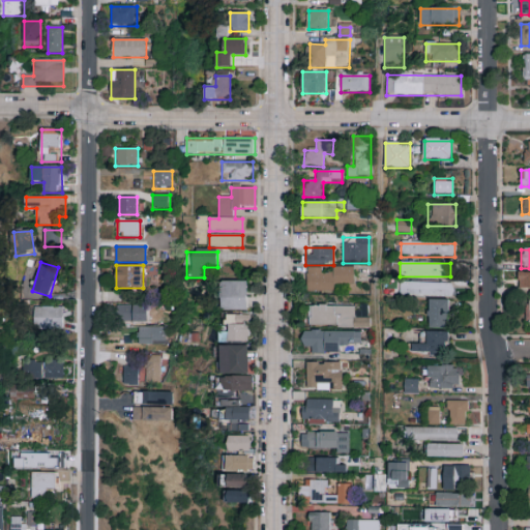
[(334,291),(305,291),(305,268),(354,268),(354,285),(334,285),(334,291)]
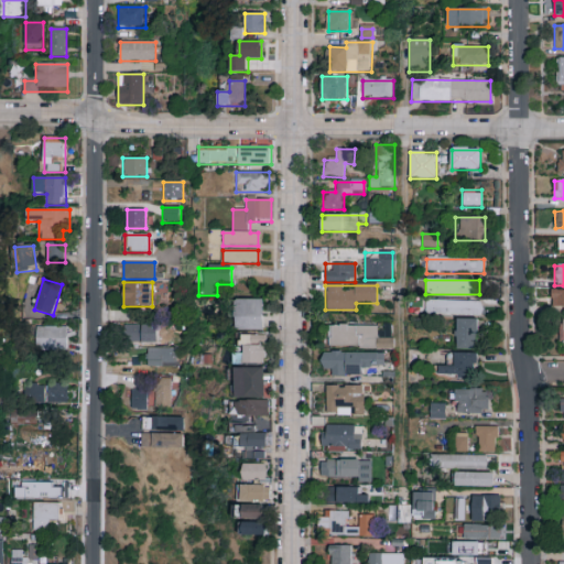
[(552,290),(563,290),(563,307),(552,307),(552,290)]
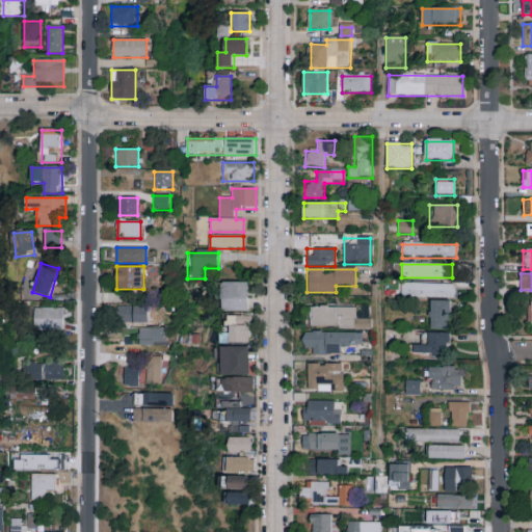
[(248,284),(248,312),(222,312),(222,284),(248,284)]
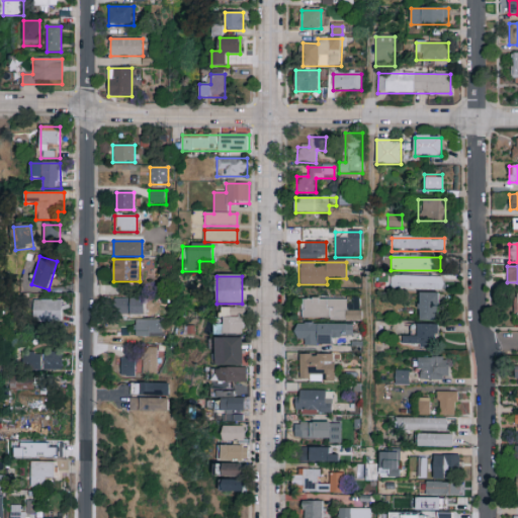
[(401,288),(401,277),(441,277),(441,288),(401,288)]
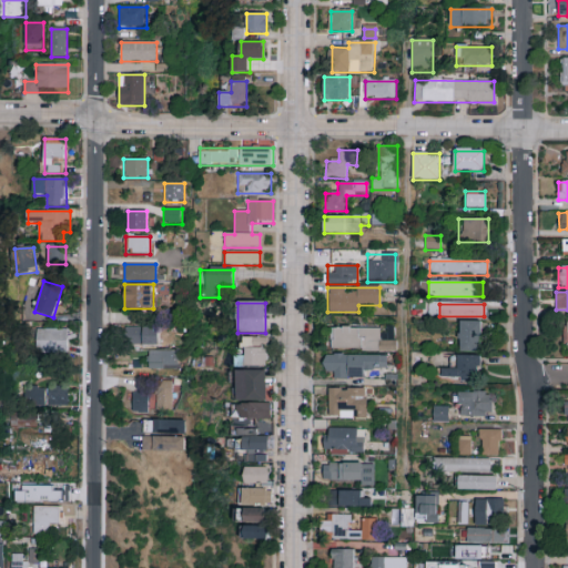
[(480,322),(480,352),(458,352),(458,322),(480,322)]
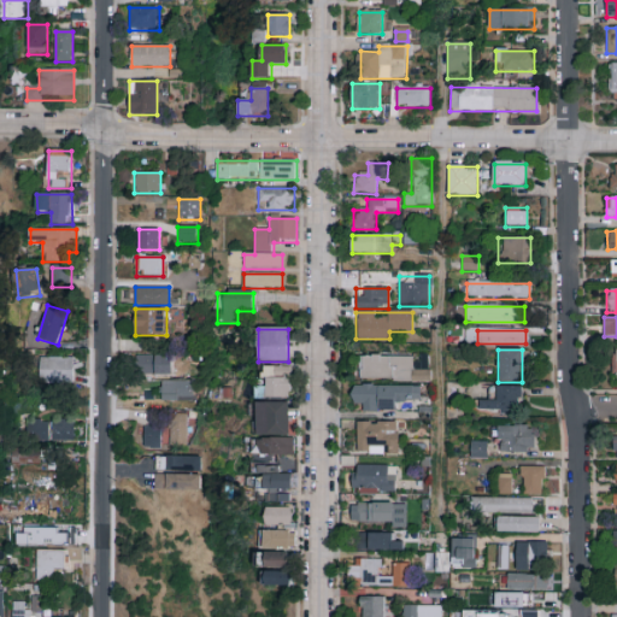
[(359,380),(359,356),(415,356),(415,370),(429,370),(429,380),(359,380)]
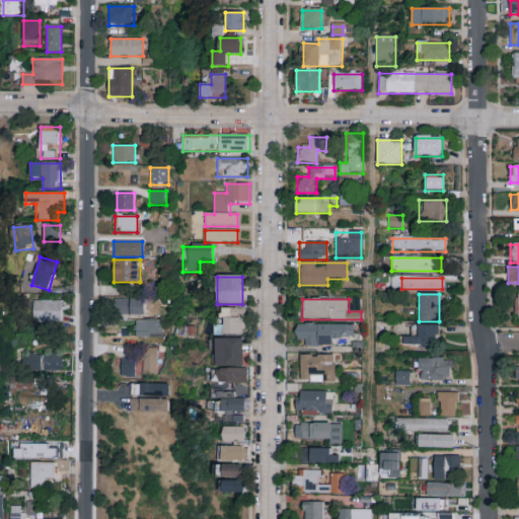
[(142,300),(142,316),(117,316),(117,300),(142,300)]
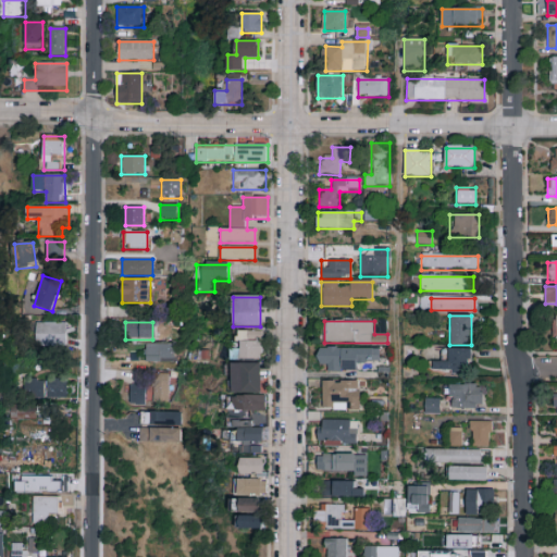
[(36,347),(36,323),(65,323),(65,347),(36,347)]
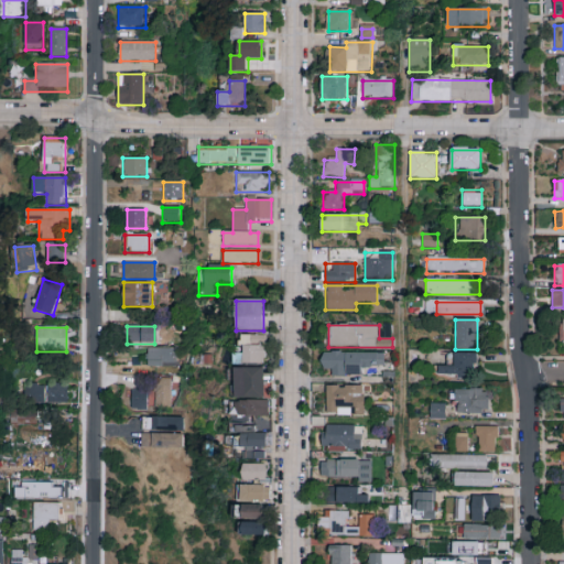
[(240,336),(266,336),(266,364),(240,364),(240,336)]
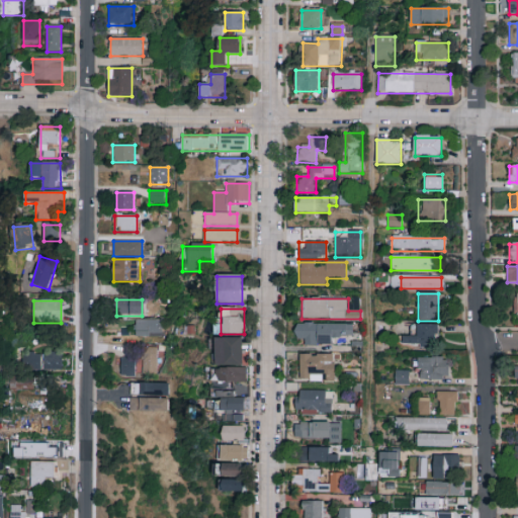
[(135,336),(136,320),(161,320),(161,336),(135,336)]
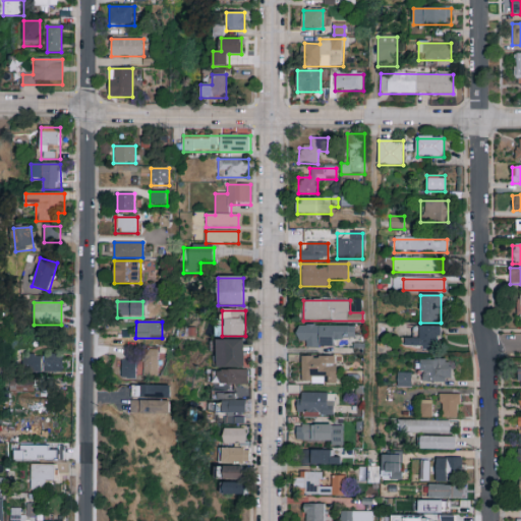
[(298,348),(298,326),(347,326),(348,338),(338,338),(338,347),(298,348)]
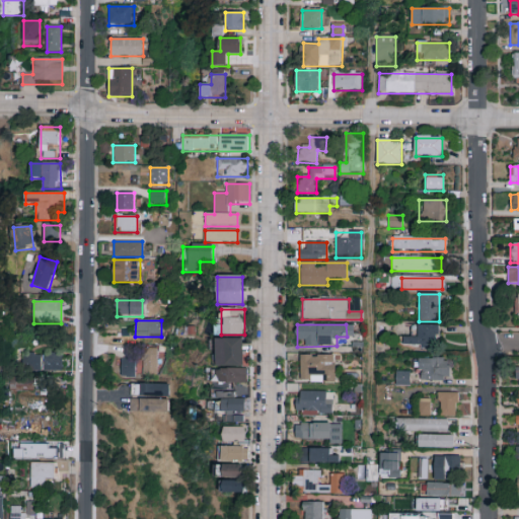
[(440,348),(417,348),(417,324),(440,324),(440,348)]
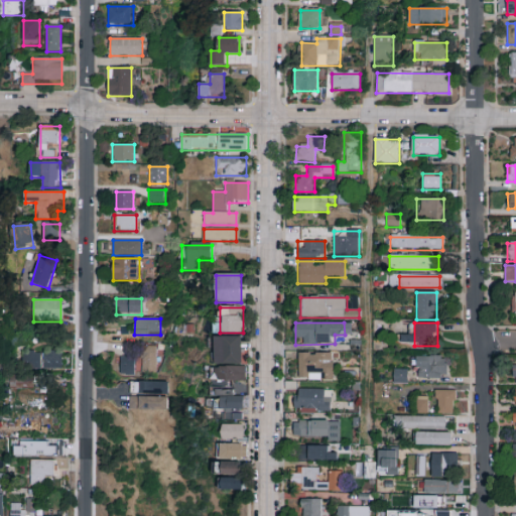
[(243,337),(243,366),(216,366),(216,337),(243,337)]
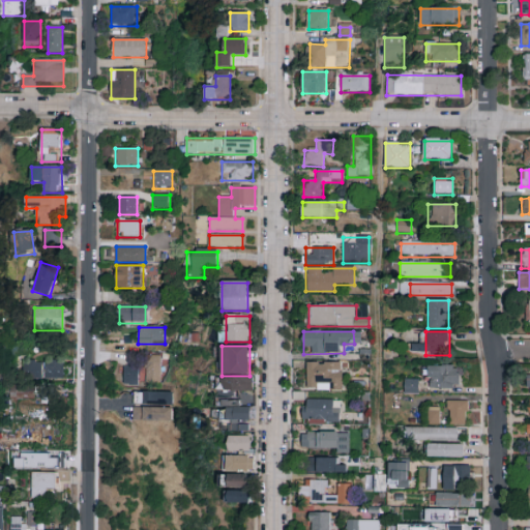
[(145,384),(145,355),(159,355),(159,384),(145,384)]
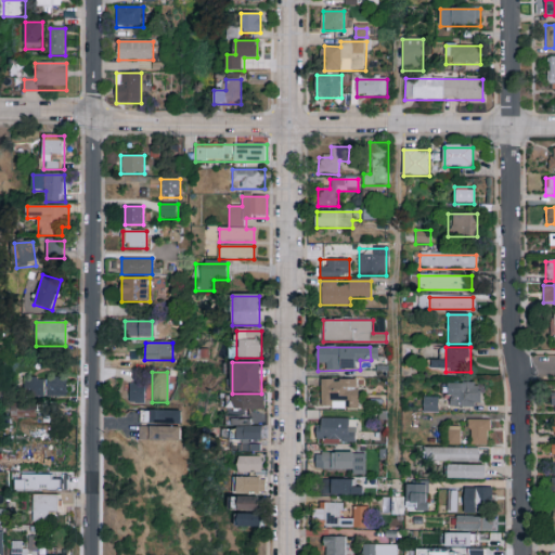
[(67,379),(67,397),(28,397),(28,379),(67,379)]
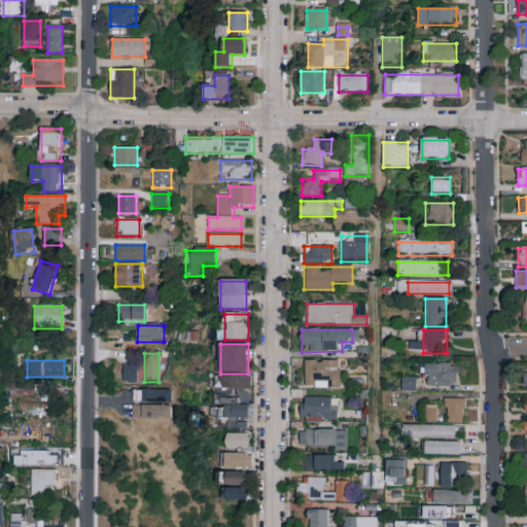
[(340,361),(340,388),(306,388),(306,361),(340,361)]
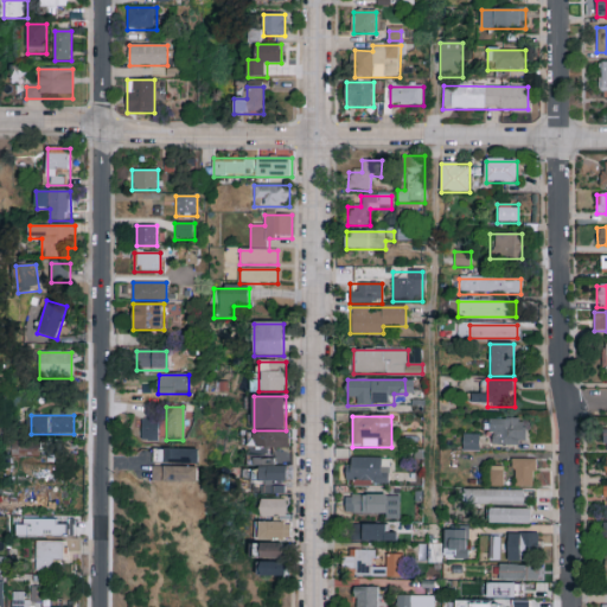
[(157,420),(157,442),(140,442),(140,420),(157,420)]
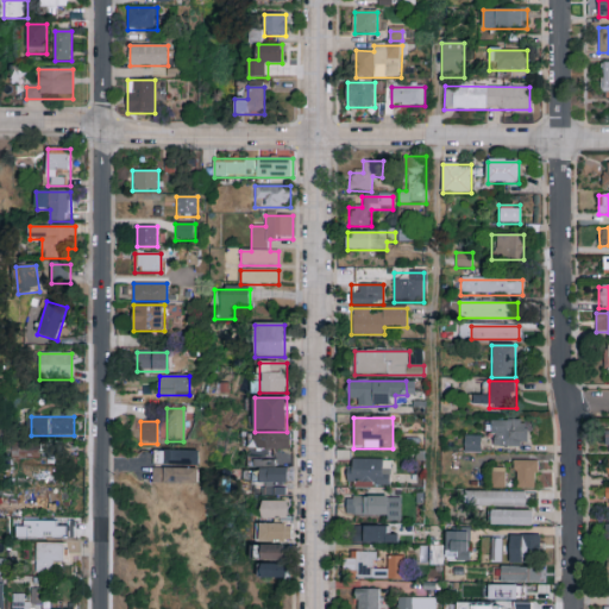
[(494,446),(494,421),(528,421),(528,446),(494,446)]
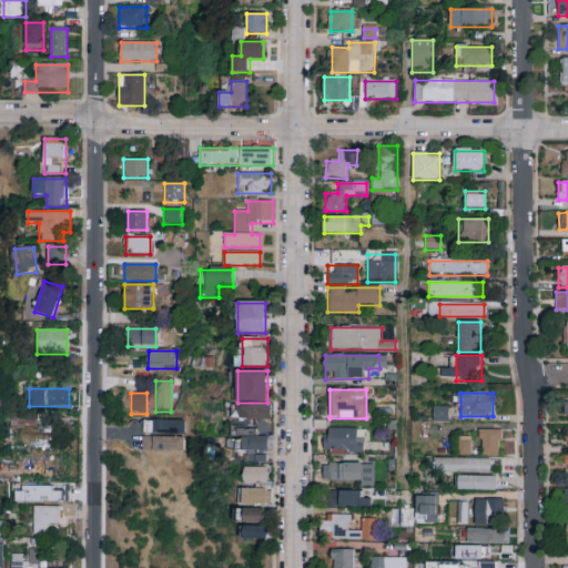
[(270,405),(269,463),(242,463),(243,437),(235,437),(235,404),(270,405)]
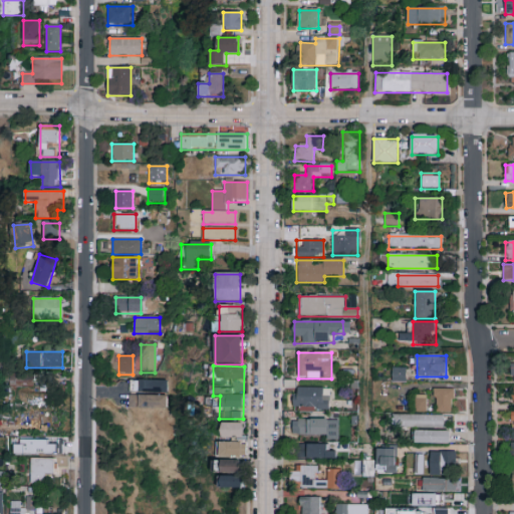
[(406,369),(406,382),(393,381),(393,368),(406,369)]
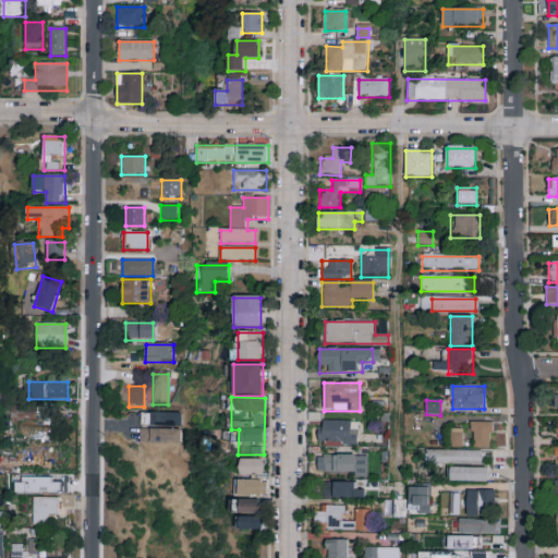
[(34,415),(35,404),(20,404),(20,415),(34,415)]
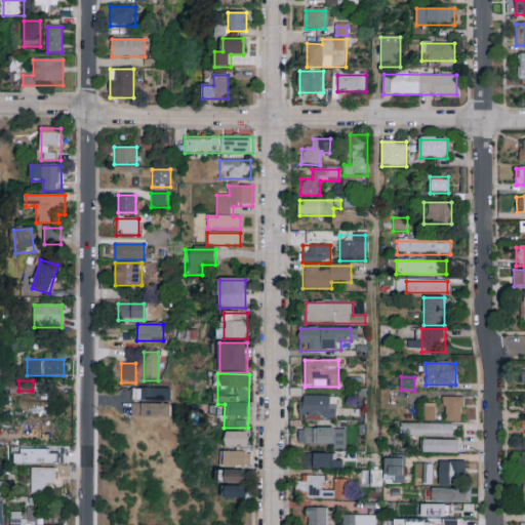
[(170,416),(131,416),(131,402),(132,402),(132,390),(170,390),(170,416)]
